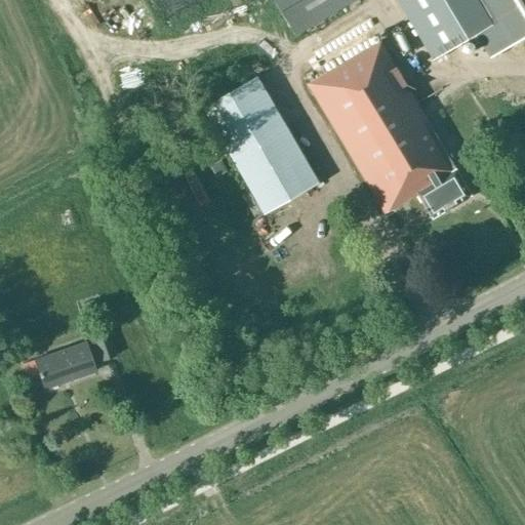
[(274,0),(294,34),(351,0),(274,0)]
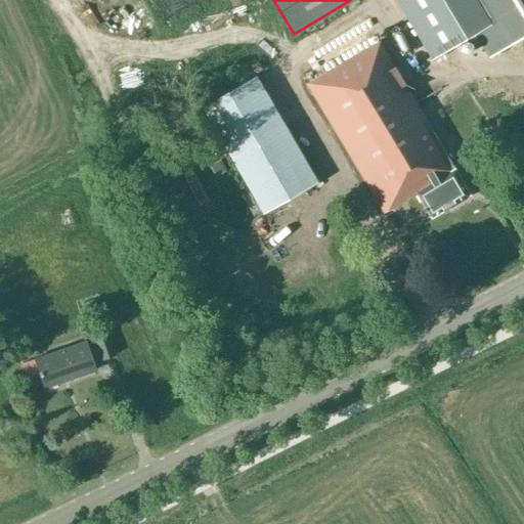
[(523,36),(523,0),(456,0),(490,56),(523,36)]
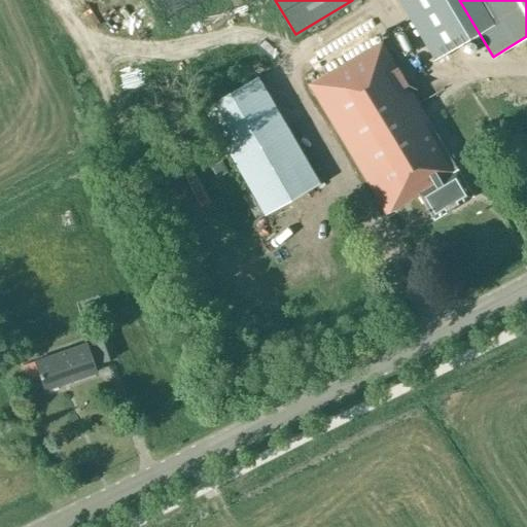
[(382,41),(309,84),(386,213),(414,197),(420,192),(434,217),(472,195),(382,41)]
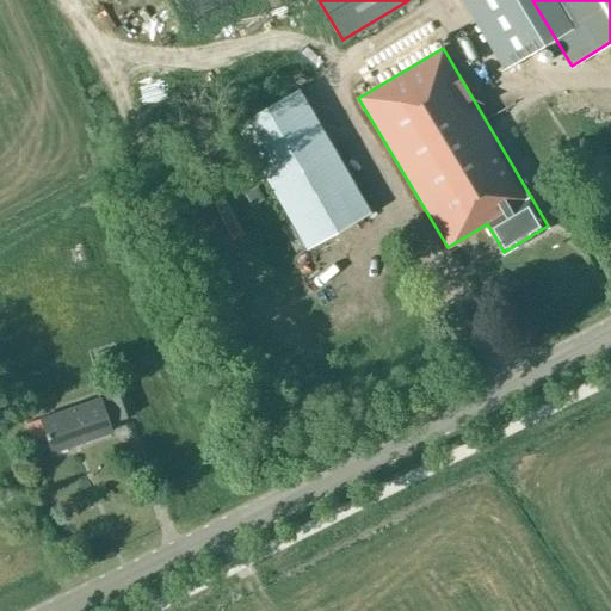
[(372,211),(301,88),(235,127),(307,250),(372,211)]
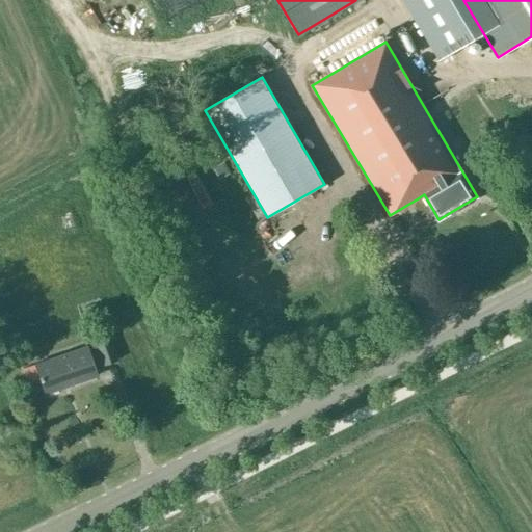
[(70,212),(57,217),(63,232),(75,227),(70,212)]
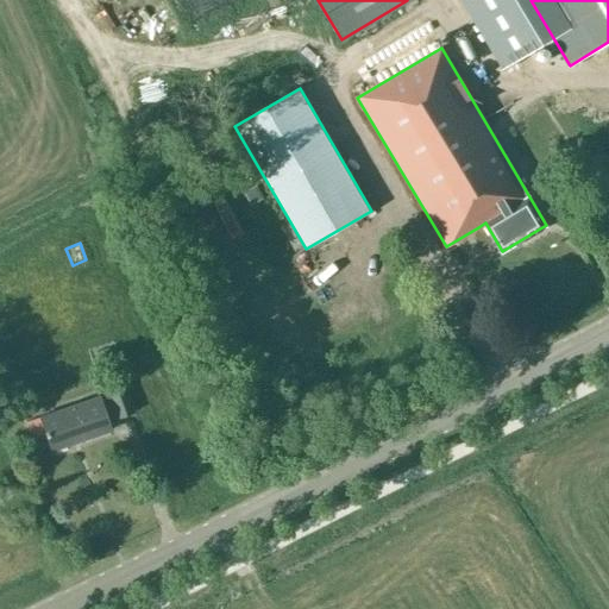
[(100,381),(113,418),(131,412),(117,374),(100,381)]
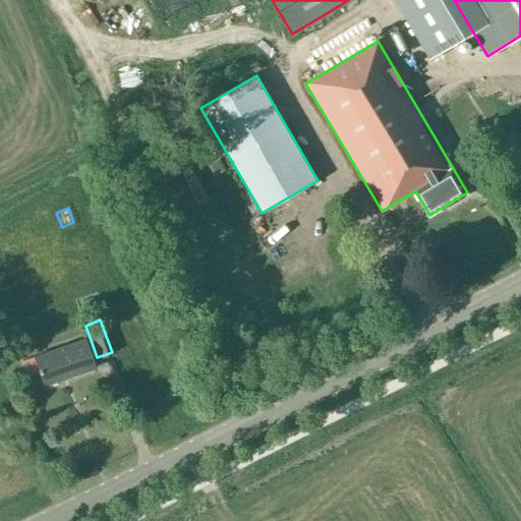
[(84,339),(34,357),(44,386),(95,367),(84,339)]
